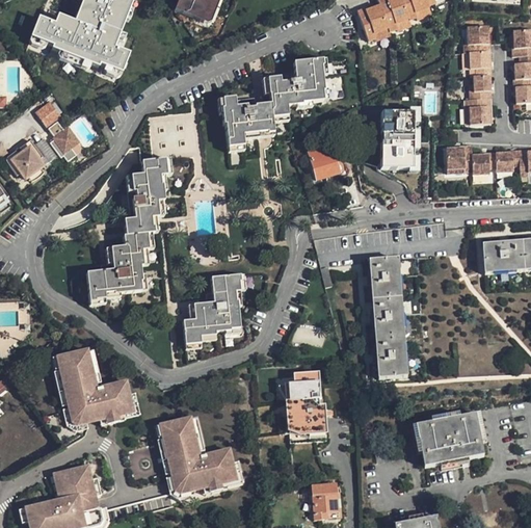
[(52,46),(51,49),(58,51),(90,63),(98,66),(99,63),(105,66),(121,72),(128,52),(113,46),(115,40),(118,31),(125,16),(123,15),(129,0),(85,0),(87,1),(84,7),(80,5),(77,14),(82,16),(79,23),(74,21),(63,17),(60,26),(37,18),(30,37),(52,46)]
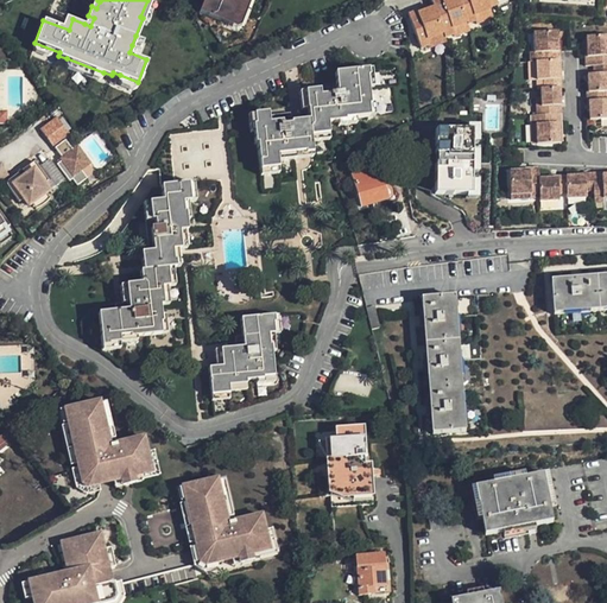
[(147,0),(140,17),(143,18),(146,19),(153,1),(152,0),(147,0)]
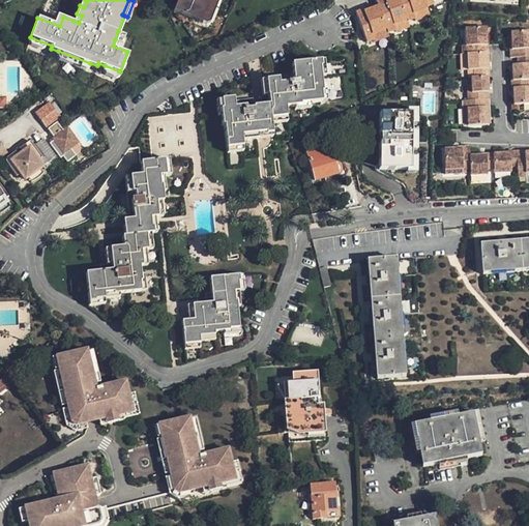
[(172,0),(169,8),(188,16),(189,11),(201,16),(207,0),(172,0)]
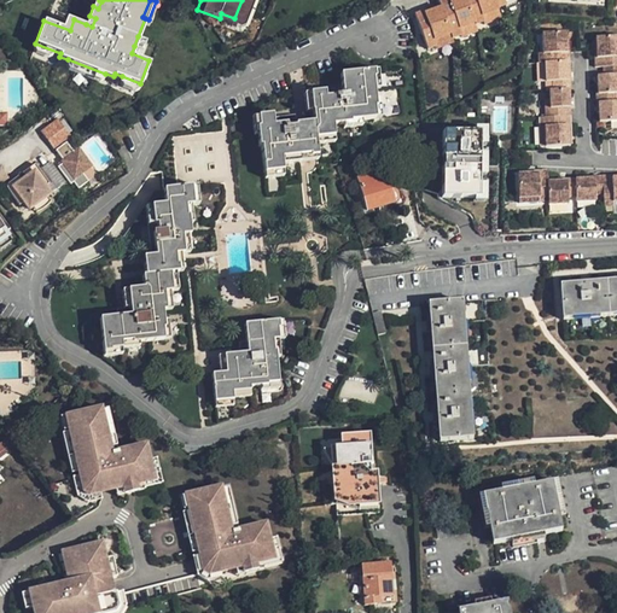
[(242,0),(234,18),(221,13),(220,18),(220,19),(236,25),(240,23),(249,0),(242,0)]
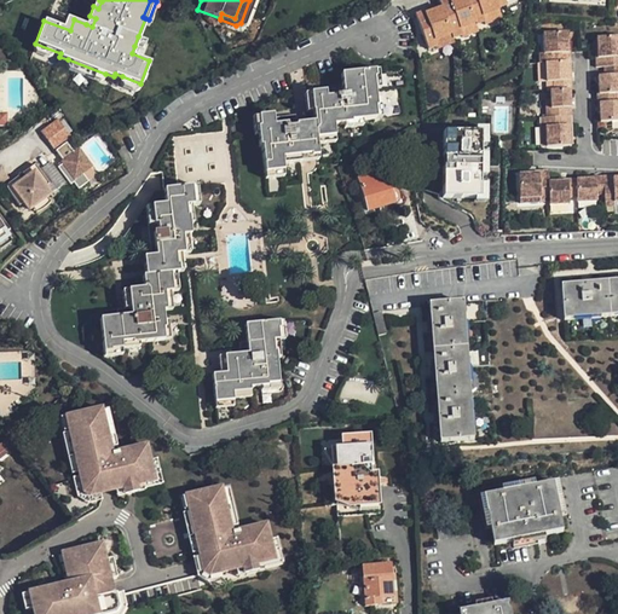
[(435,0),(415,7),(427,45),(478,28),(475,21),(502,12),(498,0),(435,0)]
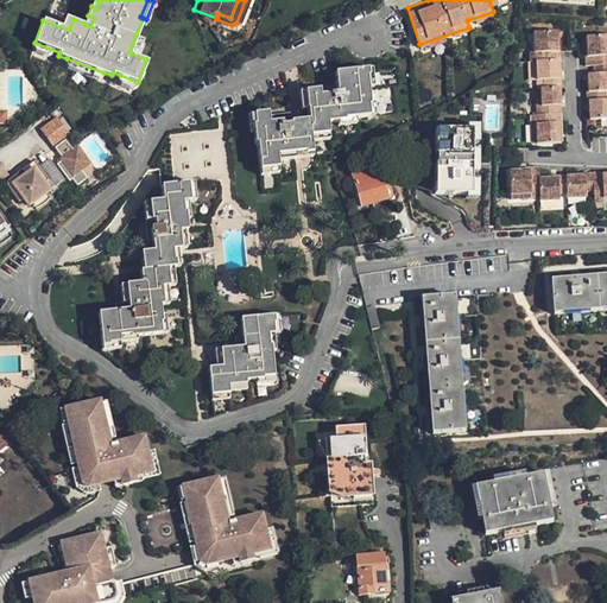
[(557,25),(533,25),(533,45),(530,46),(530,56),(536,56),(536,74),(544,74),(544,82),(541,83),(541,91),(542,100),(536,101),(537,109),(530,109),(531,119),(536,119),(536,138),(560,137),(560,118),(562,118),(561,108),(560,82),(563,81),(562,73),(560,73),(558,55),(561,55),(561,45),(558,45),(557,25)]
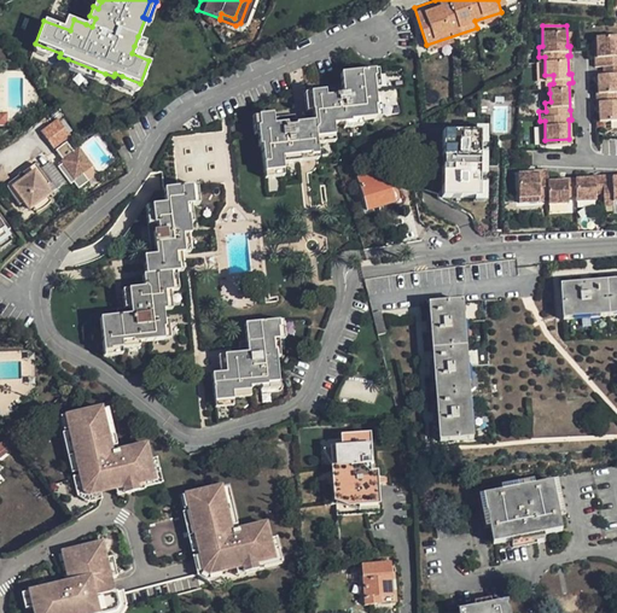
[(616,30),(595,31),(597,51),(594,51),(594,60),(601,59),(603,69),(597,69),(598,87),(595,87),(597,97),(598,97),(599,116),(616,115),(616,95),(615,97),(613,86),(616,86),(616,75),(616,69),(616,68),(616,30)]
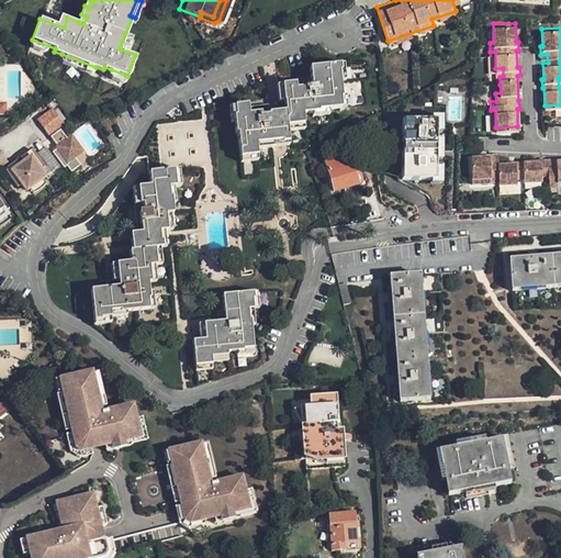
[(125,33),(122,42),(127,44),(131,35),(125,33)]
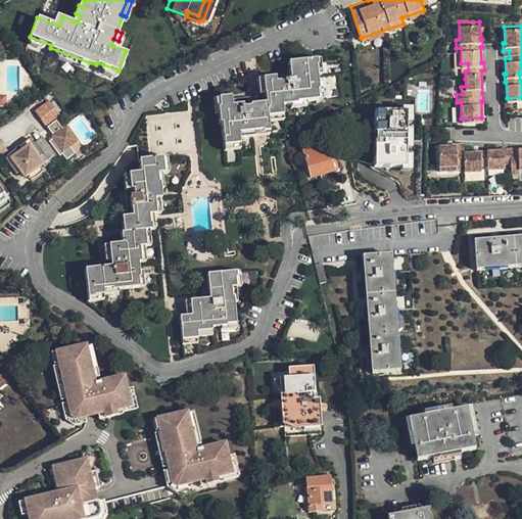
[(44,45),(45,43),(30,37),(29,40),(31,44),(40,47),(44,45)]
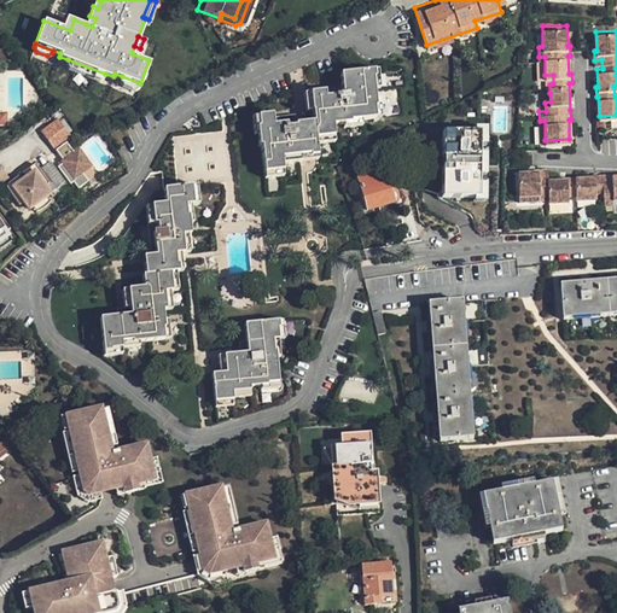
[(104,76),(105,74),(68,59),(67,63),(69,68),(99,79),(104,76)]
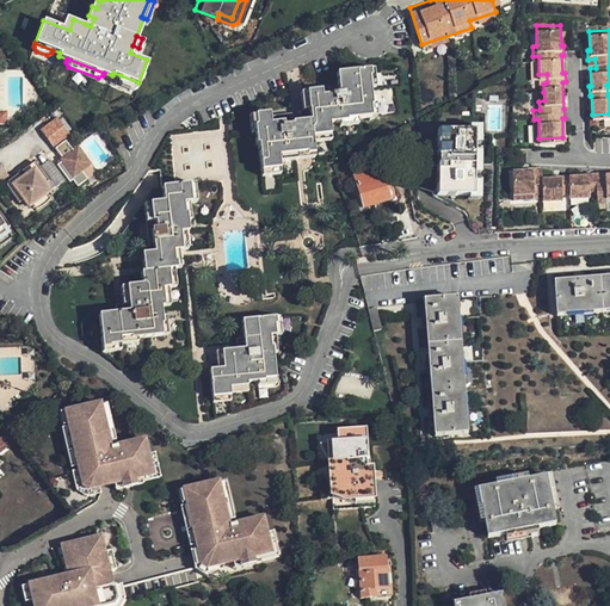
[(312,115),(313,131),(331,130),(330,118),(340,117),(346,116),(346,113),(358,112),(373,111),(371,101),(373,101),(371,93),(370,84),(370,73),(371,73),(370,65),(338,68),(340,82),(308,86),(310,104),(312,115)]
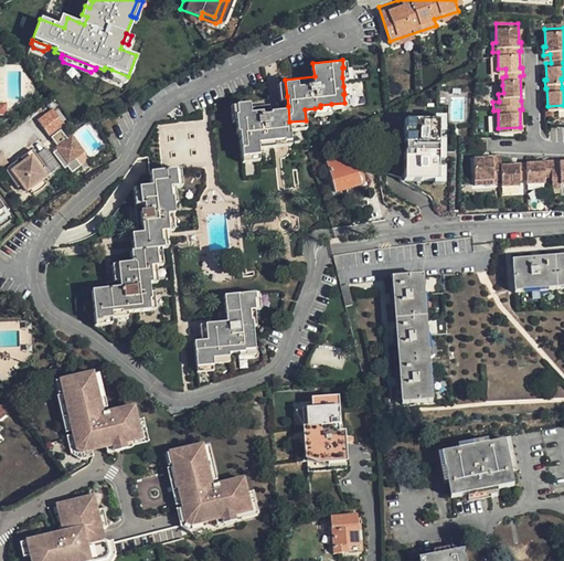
[(127,78),(128,76),(112,70),(110,73),(112,77),(123,82),(127,78)]
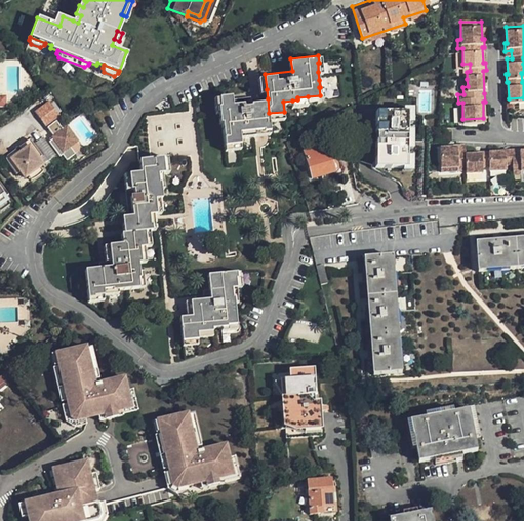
[(383,87),(387,96),(399,92),(395,83),(383,87)]
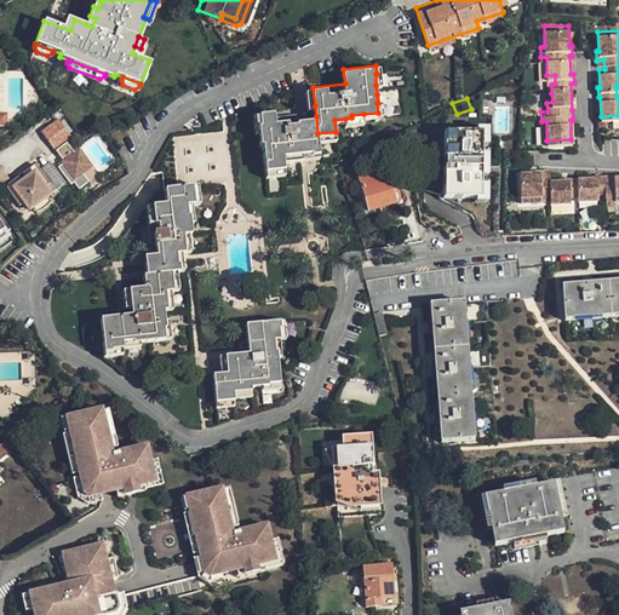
[(317,133),(316,116),(310,118),(298,119),(297,110),(275,113),(275,108),(259,109),(261,121),(258,121),(259,128),(261,139),(263,139),(267,167),(285,165),(284,157),(284,151),(302,149),(314,148),(314,150),(320,149),(319,138),(317,133)]
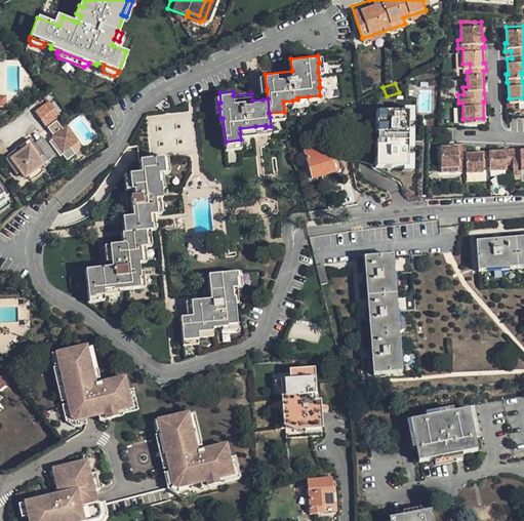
[(48,97),(35,108),(44,121),(57,111),(48,97)]
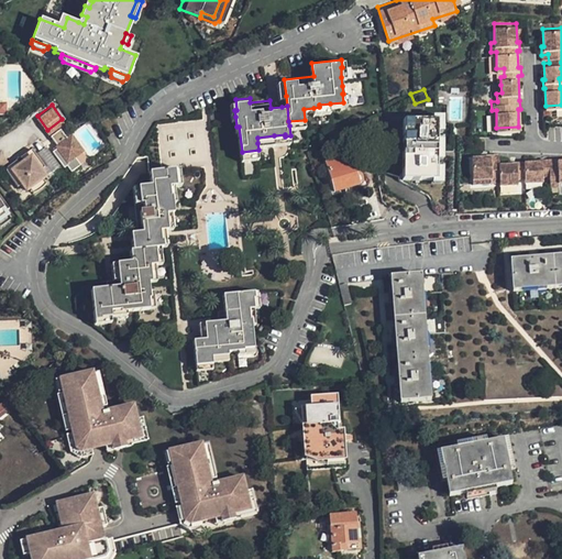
[(354,128),(357,140),(361,139),(363,144),(371,141),(366,123),(354,128)]
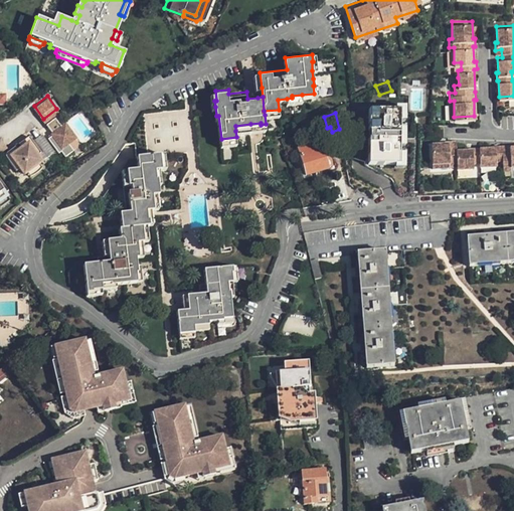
[(53,115),(45,121),(51,130),(50,131),(51,132),(46,135),(57,149),(59,147),(63,153),(72,147),(66,140),(74,134),(64,121),(60,123),(53,115)]
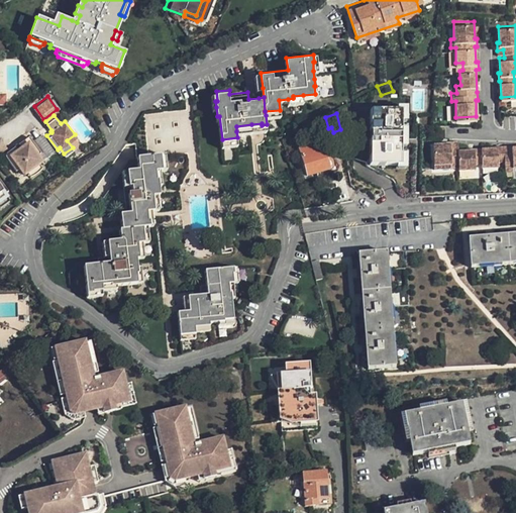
[(328,128),(325,117),(316,119),(320,132),(329,130),(328,128)]
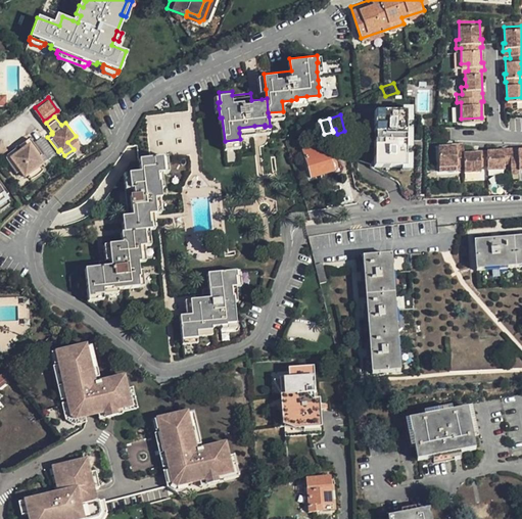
[(390,131),(390,139),(411,137),(410,122),(390,123),(390,125),(390,131)]
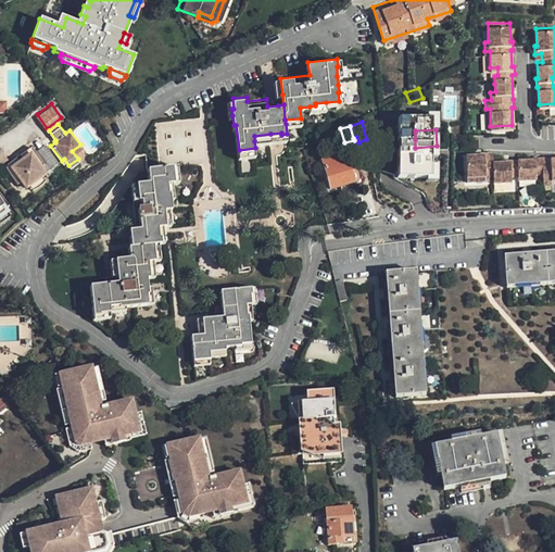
[(40,163),(43,161),(29,143),(19,151),(22,155),(17,159),(14,154),(7,160),(5,161),(5,163),(17,179),(21,177),(25,184),(28,182),(40,173),(45,170),(40,163)]
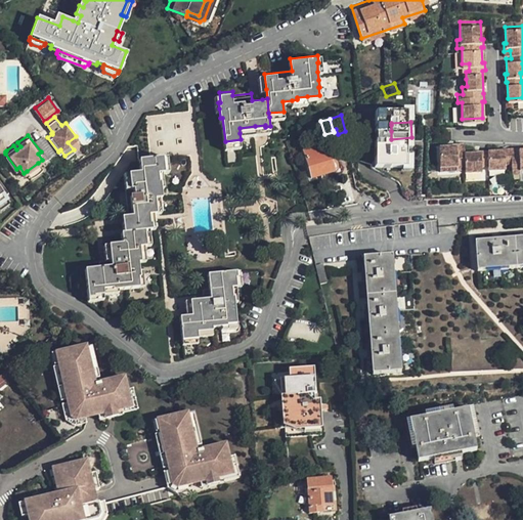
[(325,138),(303,143),(310,172),(333,167),(331,157),(339,155),(337,144),(328,146),(325,138)]
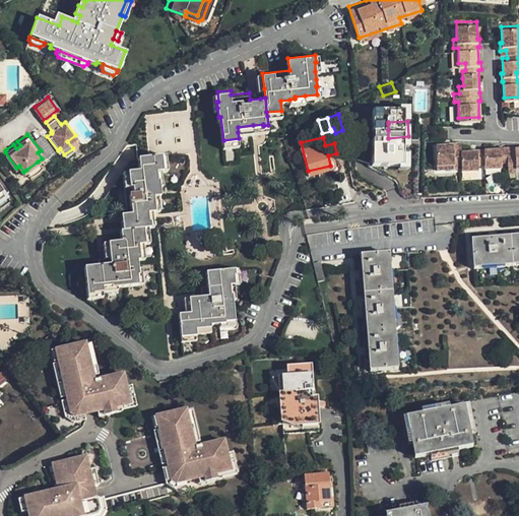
[(451,141),(436,141),(436,162),(452,160),(452,165),(460,165),(460,169),(477,168),(476,162),(484,160),(484,165),(500,164),(500,158),(506,158),(507,169),(515,169),(515,165),(518,164),(518,143),(514,143),(514,141),(506,141),(500,141),(500,144),(483,144),(476,145),(476,147),(460,148),(459,138),(452,139),(451,141)]
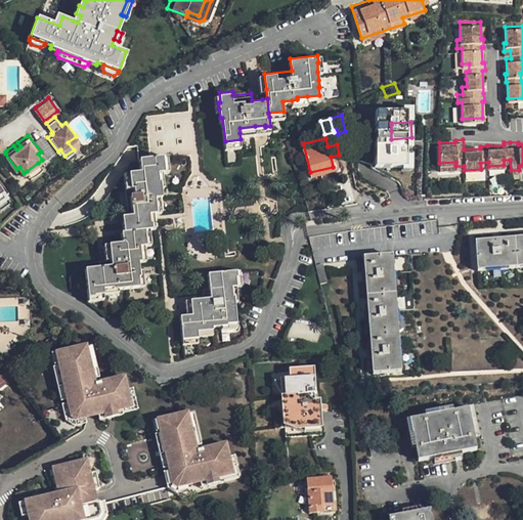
[(149,227),(153,226),(151,219),(149,219),(148,211),(157,210),(155,193),(160,193),(162,193),(161,185),(160,180),(158,180),(157,170),(162,169),(164,169),(163,155),(140,157),(141,170),(128,171),(129,185),(125,186),(127,202),(131,202),(132,213),(128,213),(129,222),(130,229),(145,227),(149,227)]
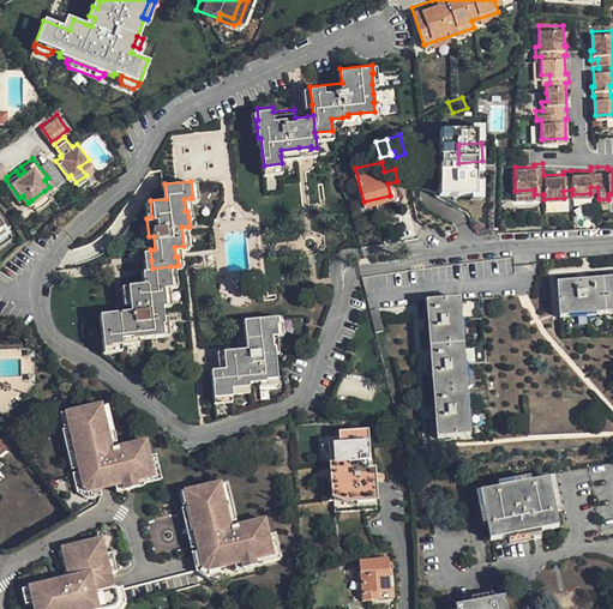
[(397,181),(388,184),(390,196),(401,193),(397,181)]
